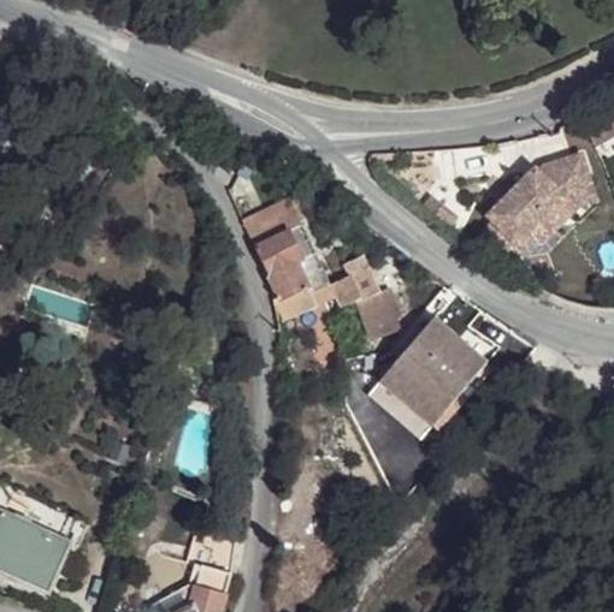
[(367,154),(366,160),(367,165),(375,162),(375,158),(394,156),(394,149),(371,150),(367,154)]
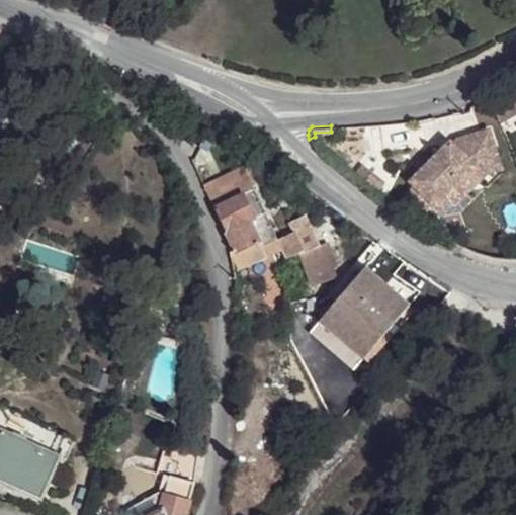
[(452,204),(466,190),(456,180),(473,164),(497,156),(488,126),(454,138),(450,142),(448,139),(430,157),(420,167),(407,180),(410,183),(401,197),(433,219),(439,208),(447,200),(452,204)]
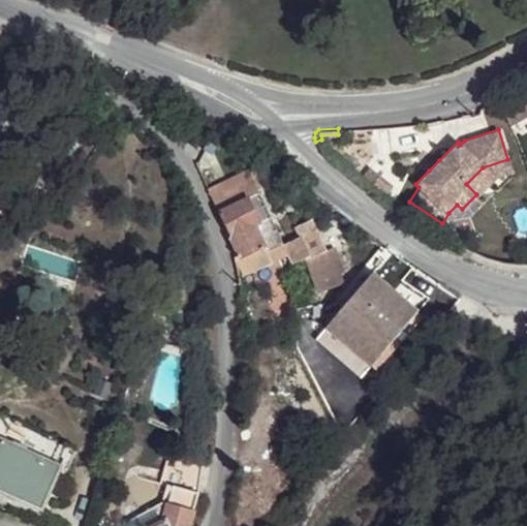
[(439,160),(434,156),(425,166),(429,171),(439,160)]
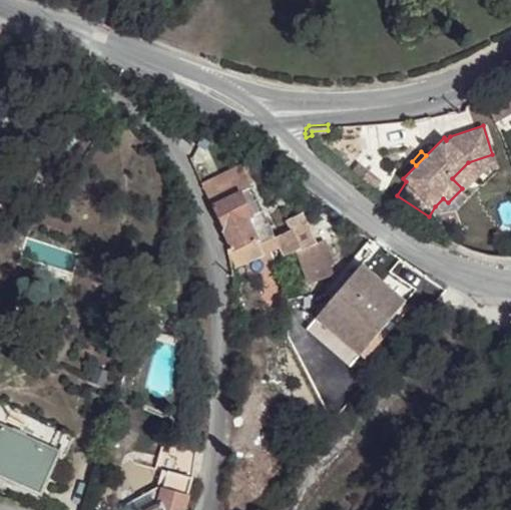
[(452,178),(462,188),(480,170),(496,165),(492,154),(468,162),(452,178)]
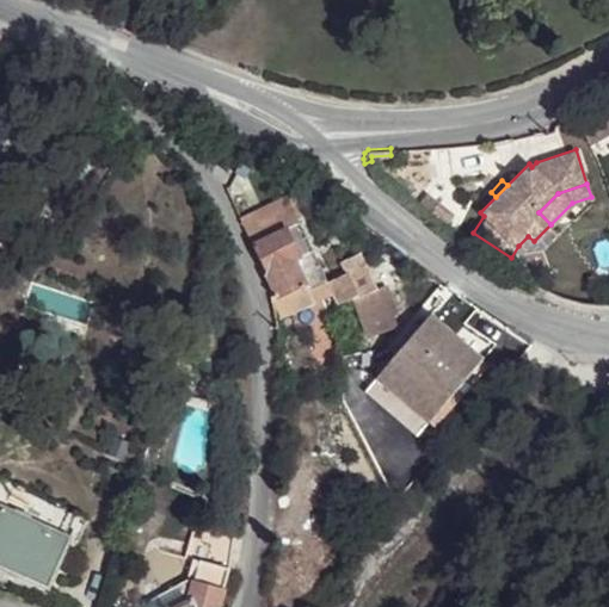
[(414,203),(425,212),(436,200),(425,191),(414,203)]
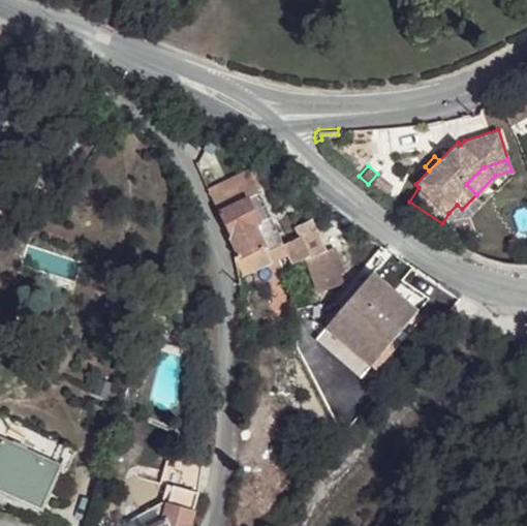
[(220,183),(225,195),(238,190),(236,186),(245,181),(241,173),(220,183)]
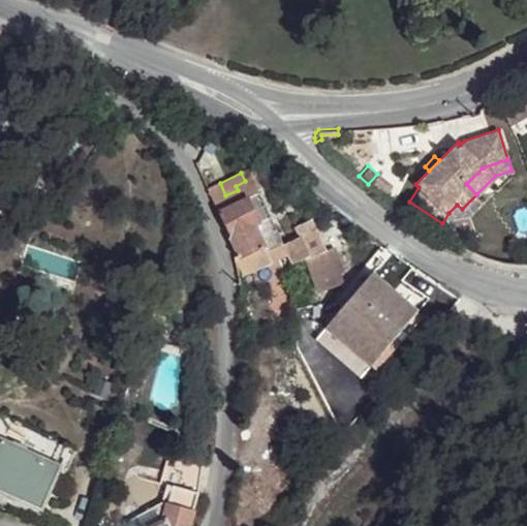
[(392,185),(377,174),(368,184),(382,195),(392,185)]
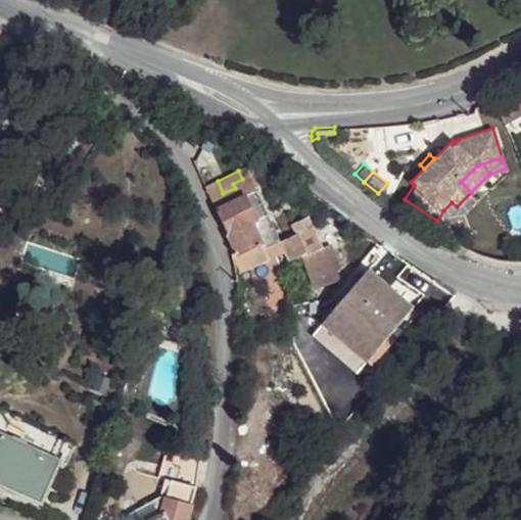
[(218,181),(204,187),(234,247),(230,249),(234,270),(282,247),(288,261),(302,253),(316,287),(335,280),(331,270),(337,268),(327,243),(319,246),(309,226),(279,240),(254,188),(248,191),(242,179),(233,184),(235,188),(223,193),(218,181)]
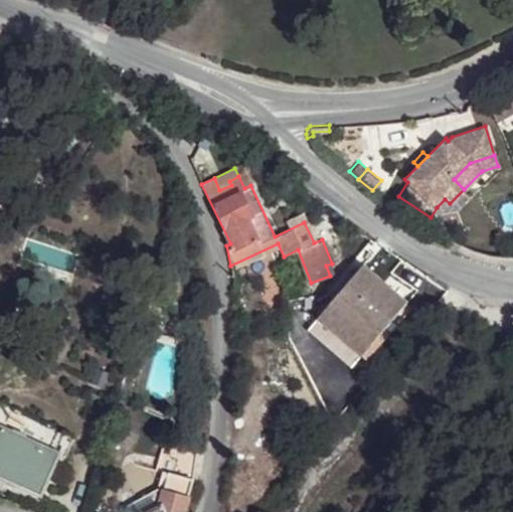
[(360,266),(318,315),(362,353),(404,303),(360,266)]
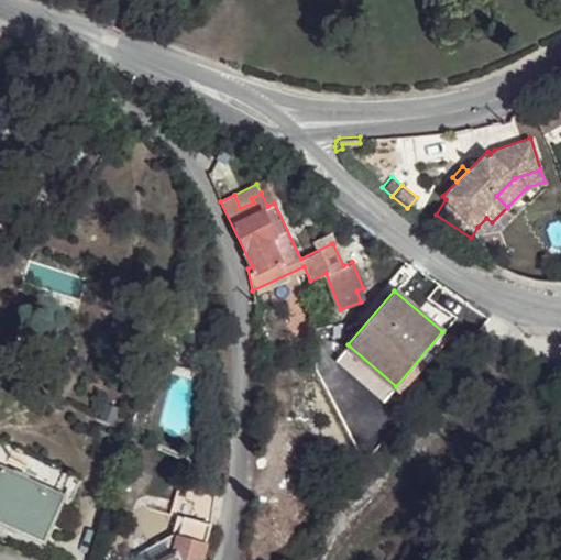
[(396,386),(348,344),(334,360),(383,402),(396,386)]
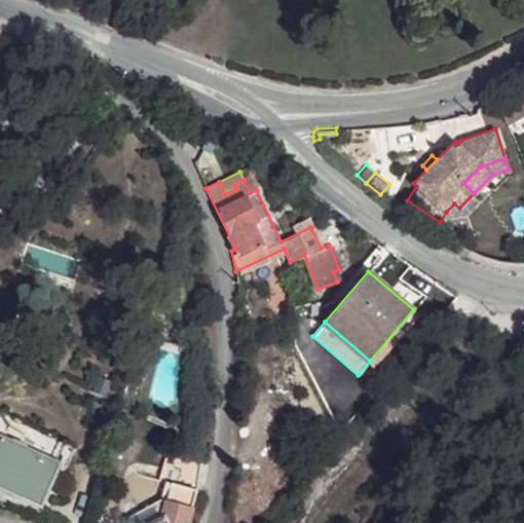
[(0,434),(66,464),(75,444),(0,409),(0,434)]
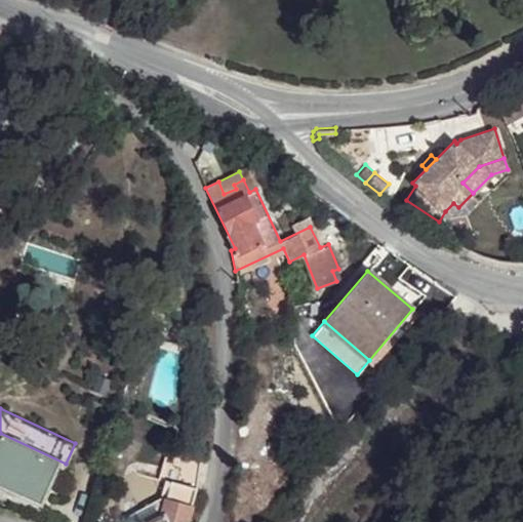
[(58,462),(0,434),(0,485),(40,504),(58,462)]
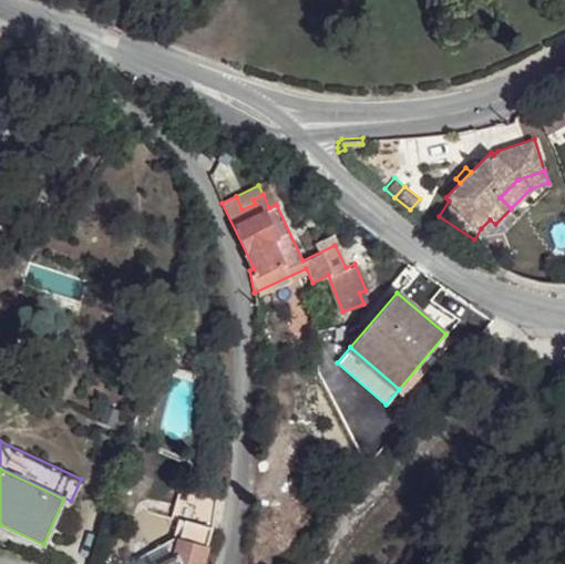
[(199,563),(212,526),(216,492),(192,486),(173,556),(157,563),(199,563)]
